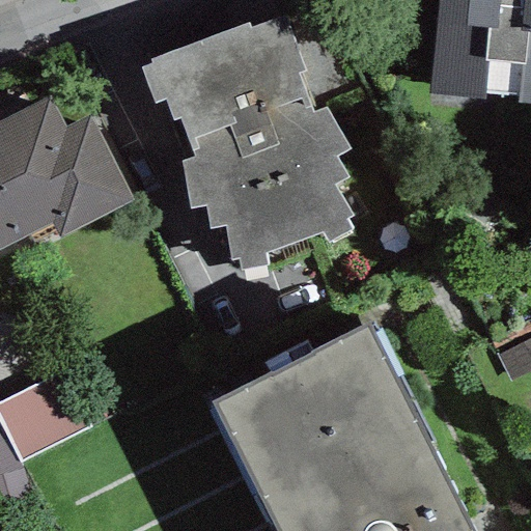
[(530,0),(436,0),(427,91),(530,100),(530,0)]
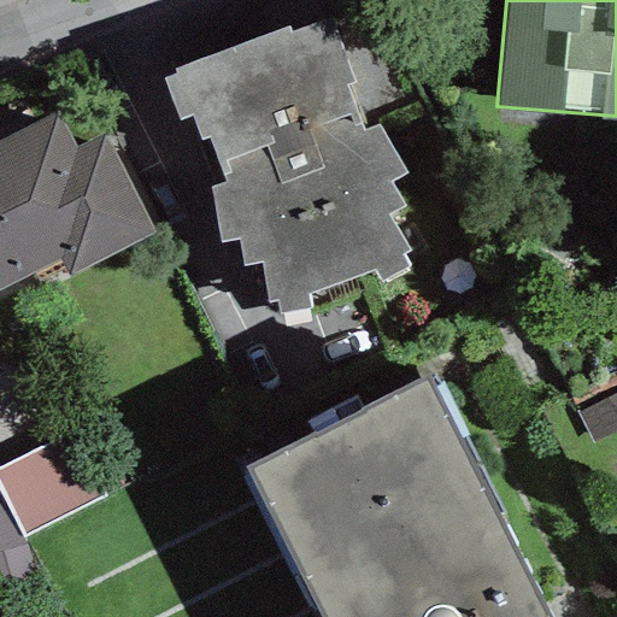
[(288,22),(174,63),(177,70),(164,74),(177,117),(191,111),(200,135),(207,130),(225,178),(210,183),(218,238),(239,233),(241,260),(259,258),(268,297),(277,295),(278,309),(310,303),(309,289),(372,266),(375,282),(407,259),(400,248),(407,245),(387,209),(403,203),(389,177),(404,169),(376,119),(363,125),(345,80),(354,77),(330,13),(291,29),(288,22)]
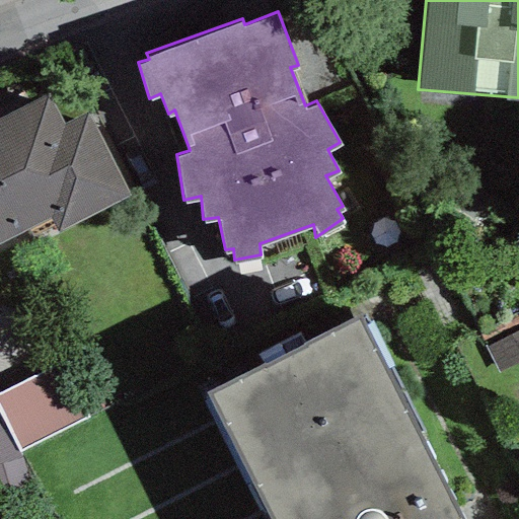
[(47,92),(0,116),(0,240),(51,215),(57,228),(128,193),(85,109),(61,122),(47,92)]
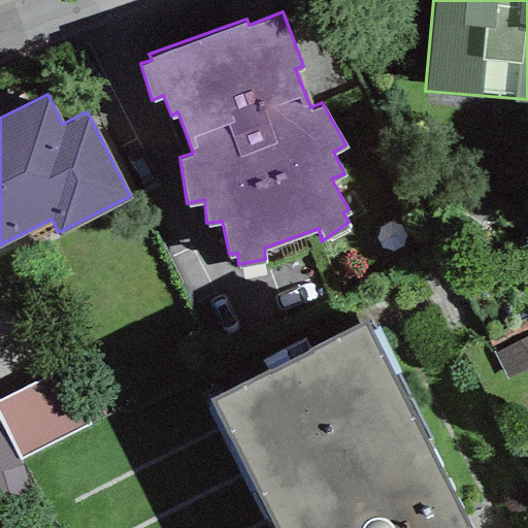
[(472,527),(367,318),(211,396),(277,527),(472,527)]
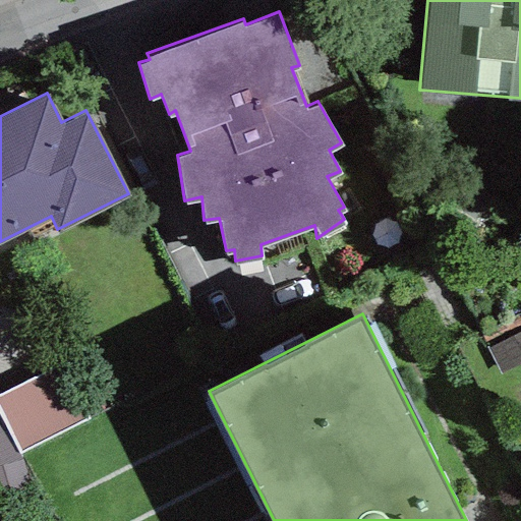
[(90,419),(64,364),(0,394),(0,419),(16,454),(90,419)]
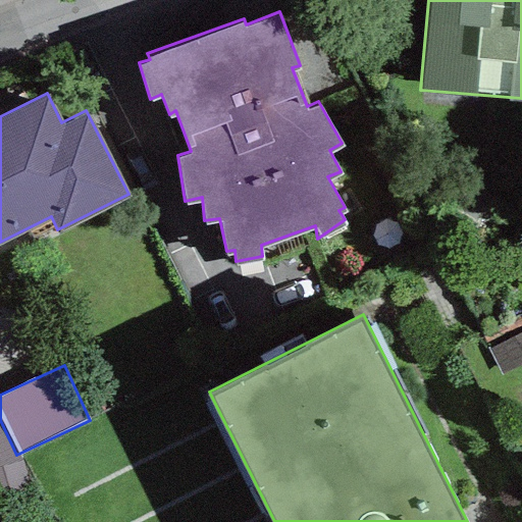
All buildings are outlined.
